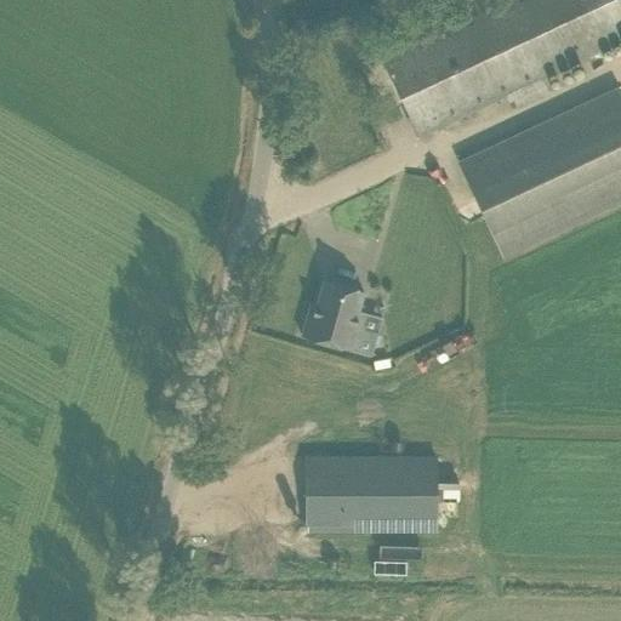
[(620,0),(511,0),(382,61),(417,136),(620,40),(620,0)]
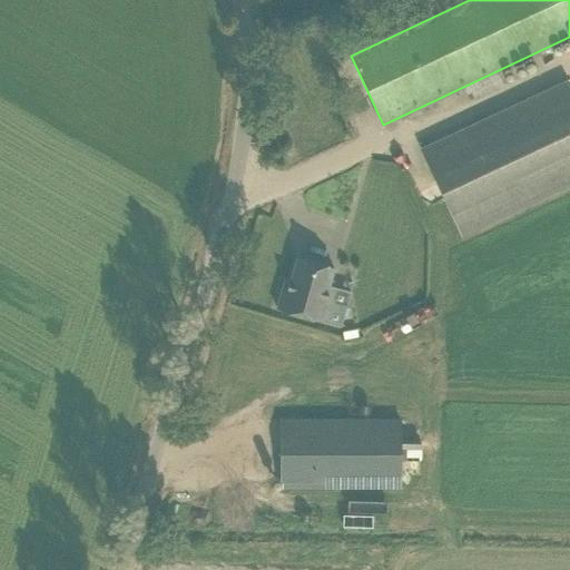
[(423,148),(463,235),(569,184),(569,95),(563,82),(423,148)]
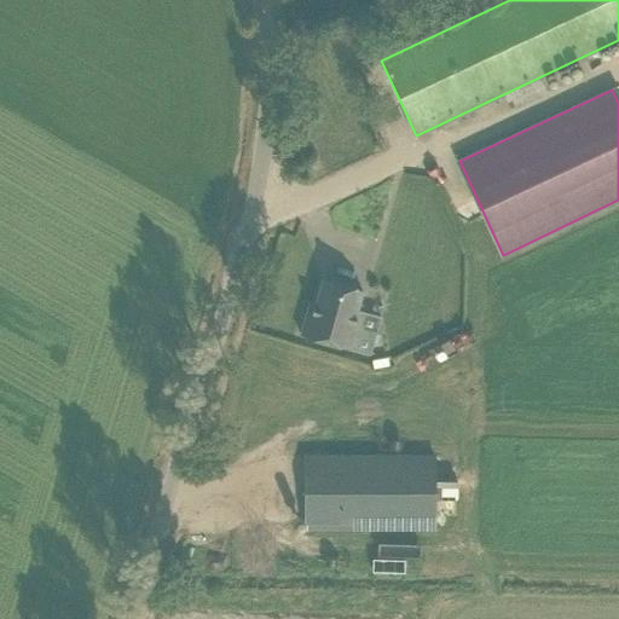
[(305,317),(300,336),(351,351),(351,350),(369,356),(374,336),(356,331),(350,330),(360,290),(323,279),(322,281),(316,301),(311,318),(305,317)]
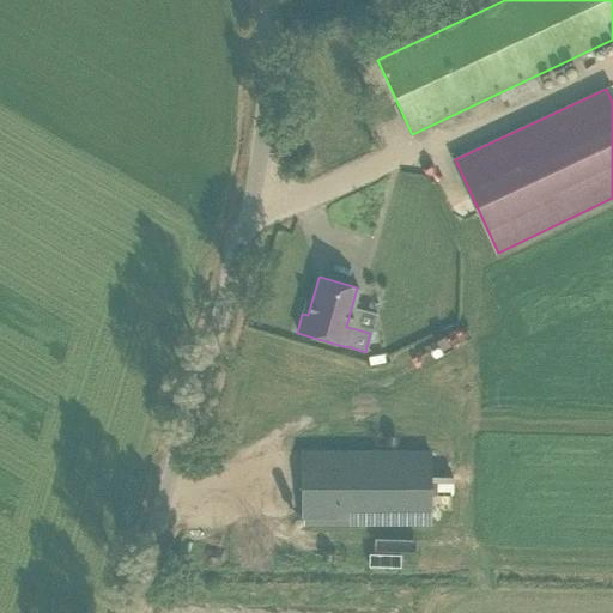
[(383,354),(369,357),(370,365),(384,362),(383,354)]
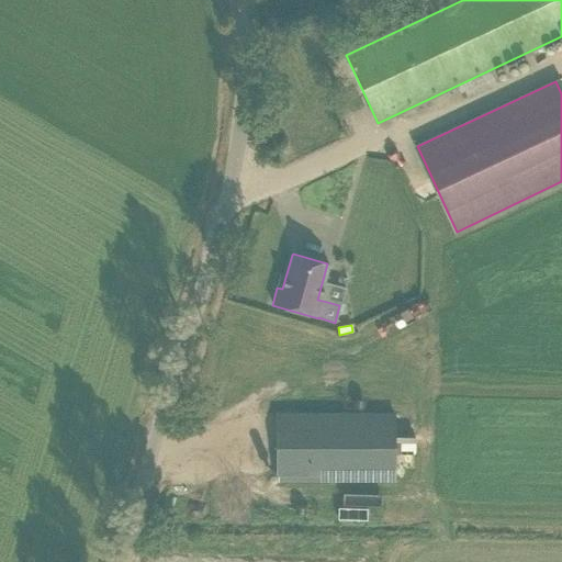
[(277,481),(393,481),(393,415),(299,414),(277,414),(277,481)]
